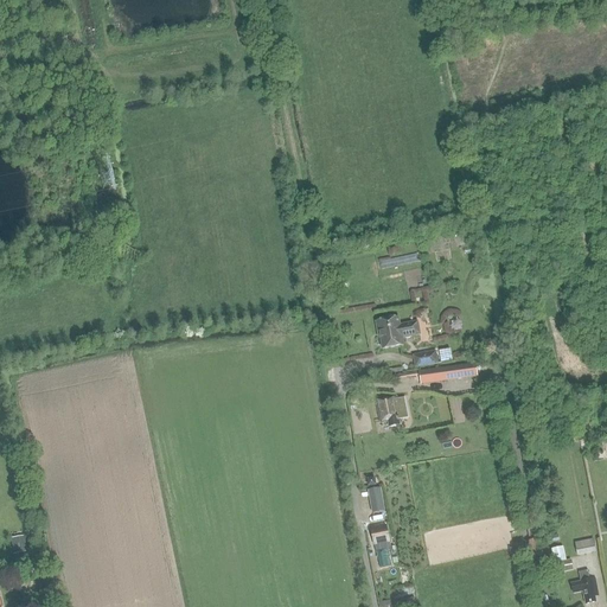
[(382,266),(415,263),(415,256),(381,259),(382,266)]
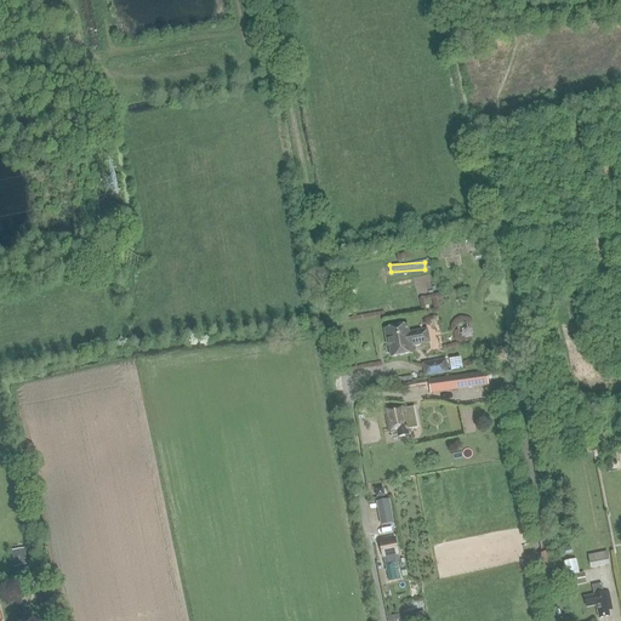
[(386,342),(388,342),(388,341),(389,347),(388,347),(391,359),(412,354),(410,347),(412,346),(415,347),(419,346),(420,345),(422,345),(431,342),(428,330),(420,331),(408,334),(406,326),(383,330),(386,342)]
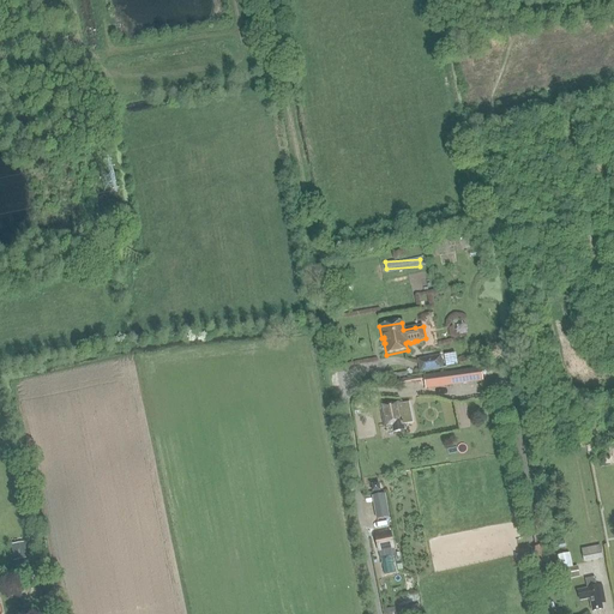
[(458,365),(456,354),(444,355),(446,366),(458,365)]
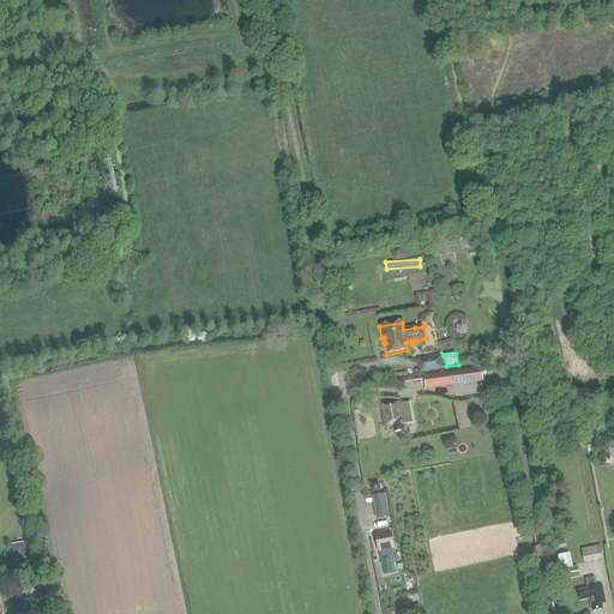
[(417,360),(420,372),(443,367),(440,356),(417,360)]
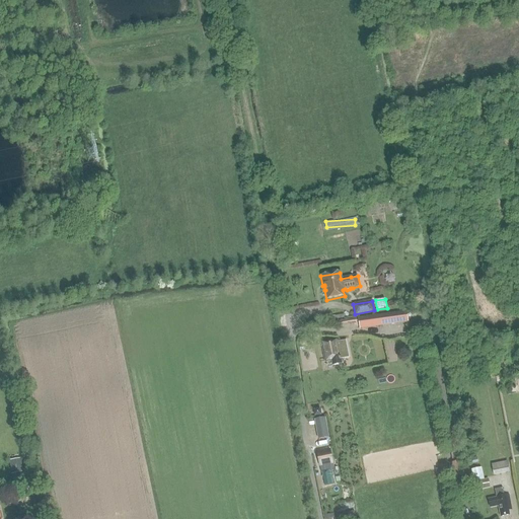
[(406,311),(392,313),(393,324),(409,322),(406,311)]
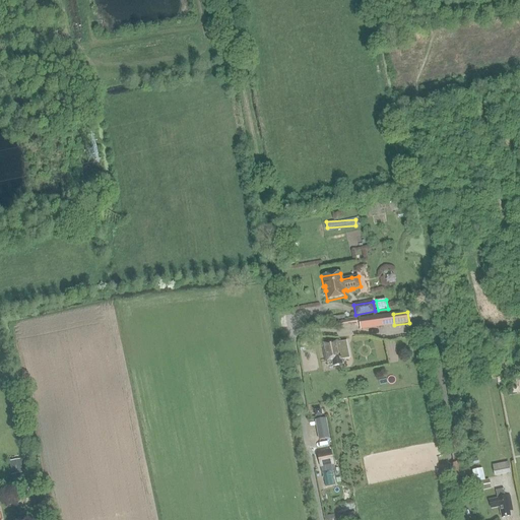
[(380,316),(359,318),(361,329),(381,327),(380,316)]
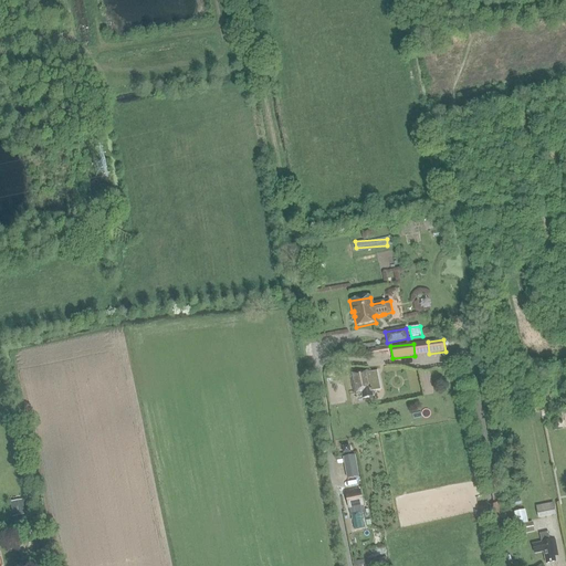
[(370,371),(354,375),(352,375),(356,396),(363,395),(364,399),(374,397),(370,385),(373,384),(370,371)]
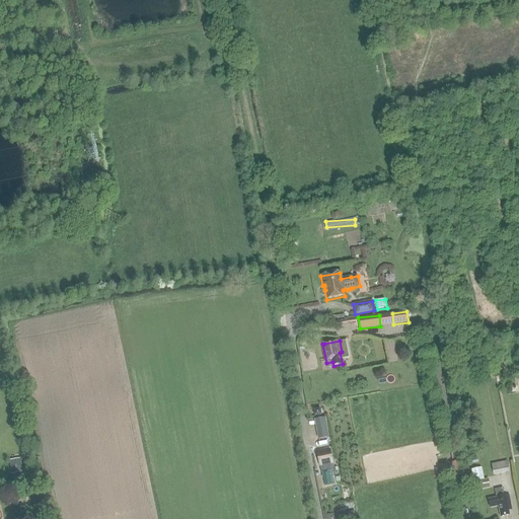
[(315,420),(318,440),(328,438),(325,418),(315,420)]
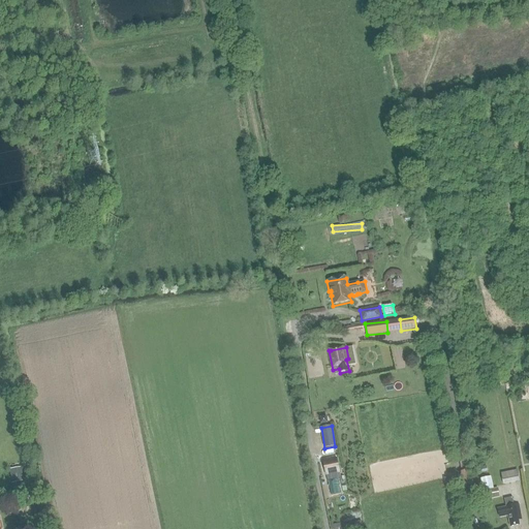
[(462,457),(468,456),(466,443),(460,444),(462,457)]
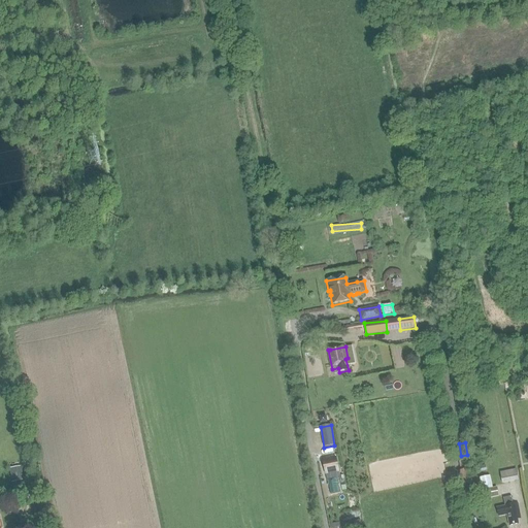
[(468,458),(458,460),(460,471),(470,469),(468,458)]
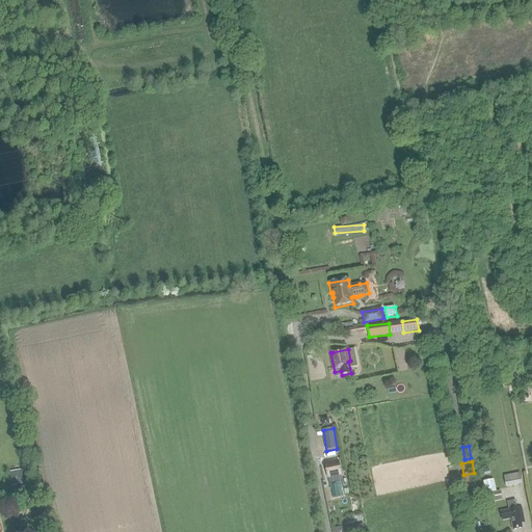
[(338,462),(325,464),(326,470),(333,498),(343,496),(340,481),(342,481),(338,462)]
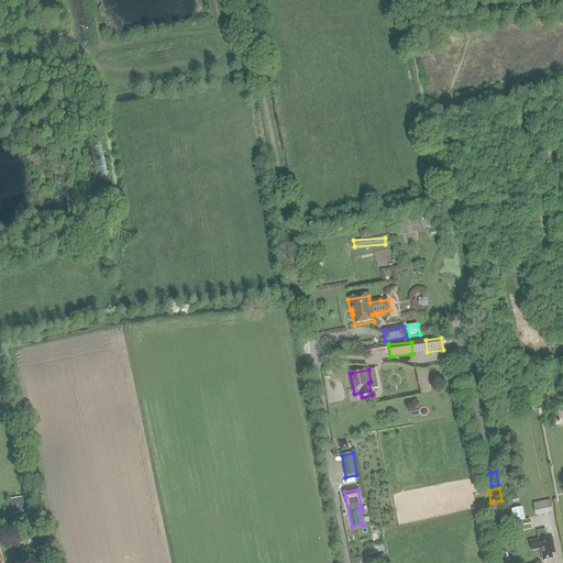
[(490,503),(489,503),(493,519),(494,518),(495,521),(504,519),(503,516),(505,516),(501,500),(490,503)]
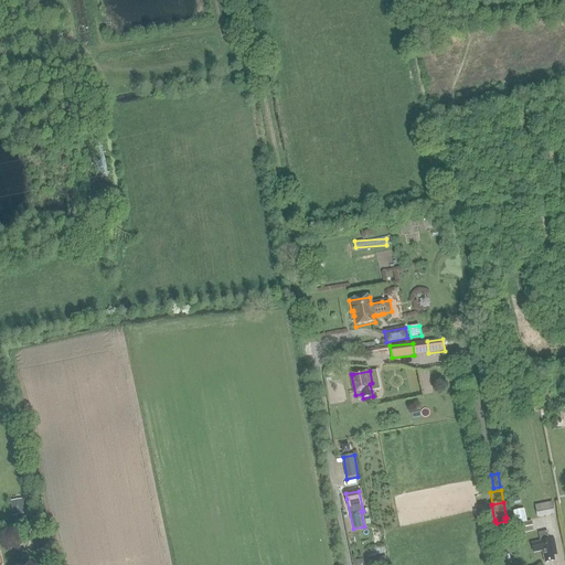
[(547,503),(535,505),(537,518),(555,513),(553,502),(547,503)]
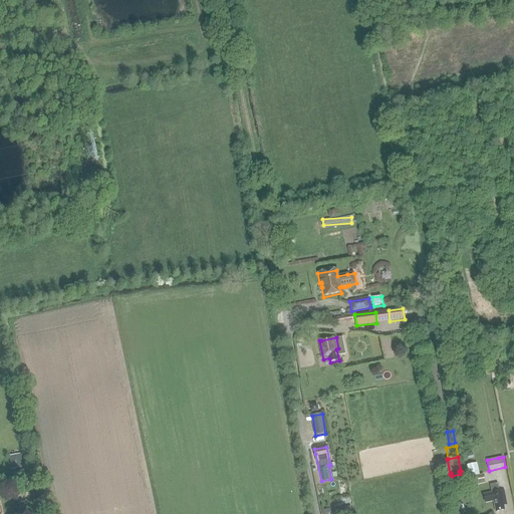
[(10,460),(11,464),(12,469),(22,468),(21,462),(20,458),(10,460)]
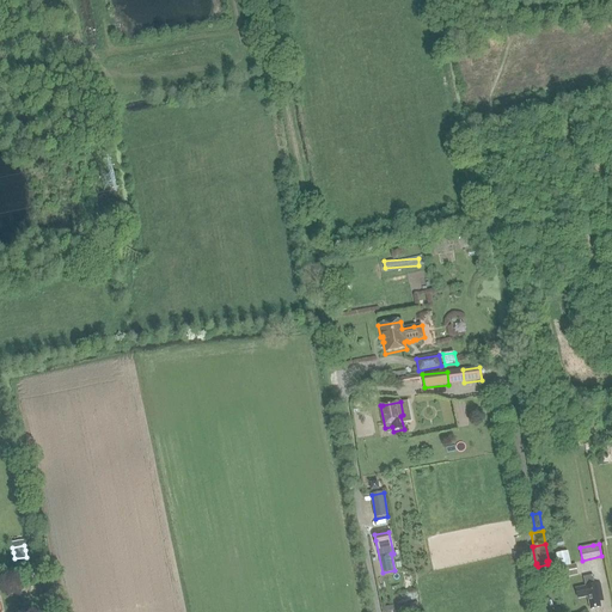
[(515,567),(524,564),(520,552),(513,554),(515,567)]
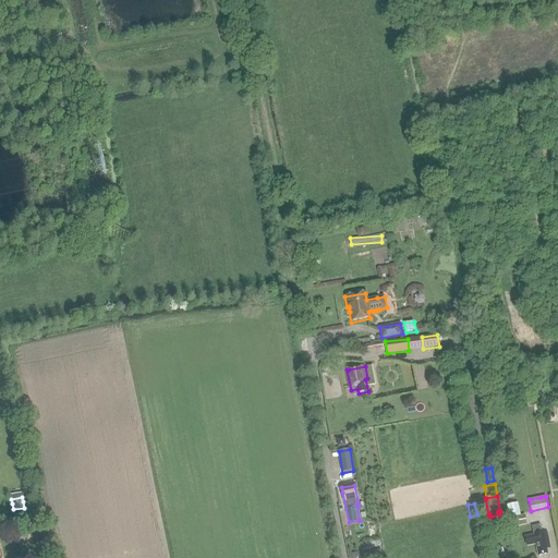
[(519,517),(517,504),(506,506),(510,528),(525,524),(524,516),(519,517)]
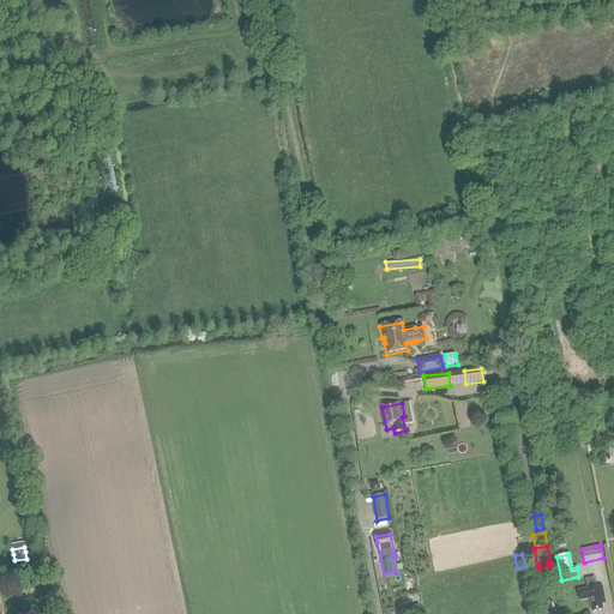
[(585,589),(577,590),(578,600),(589,599),(591,611),(601,608),(600,603),(603,602),(601,587),(596,588),(594,578),(584,579),(585,589)]
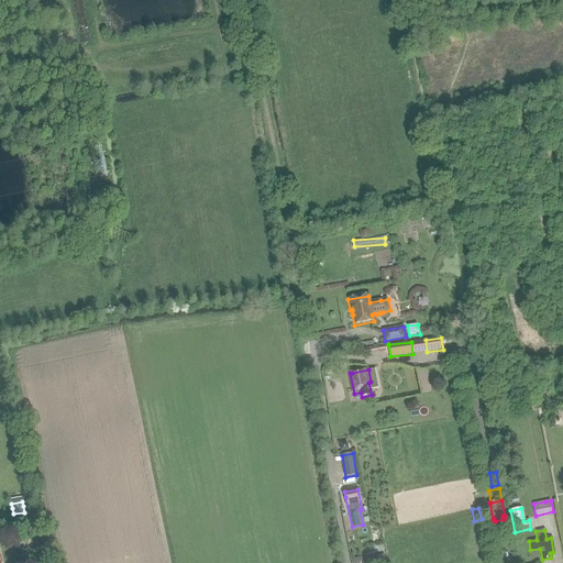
[(29,537),(23,541),(28,545),(33,541),(29,537)]
